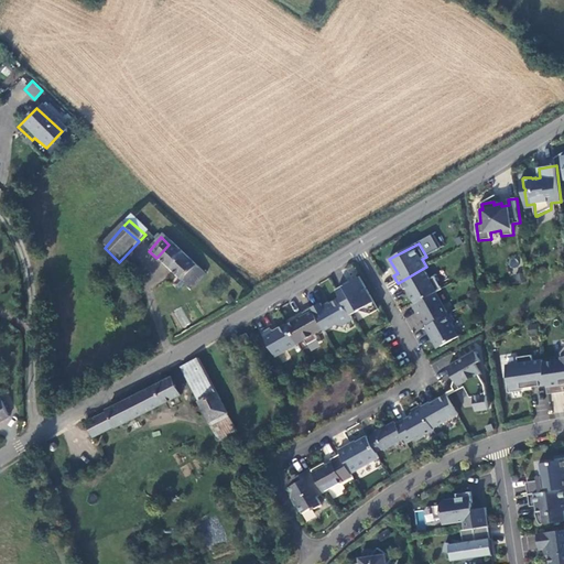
[(156,258),(192,292),(205,278),(169,245),(156,258)]
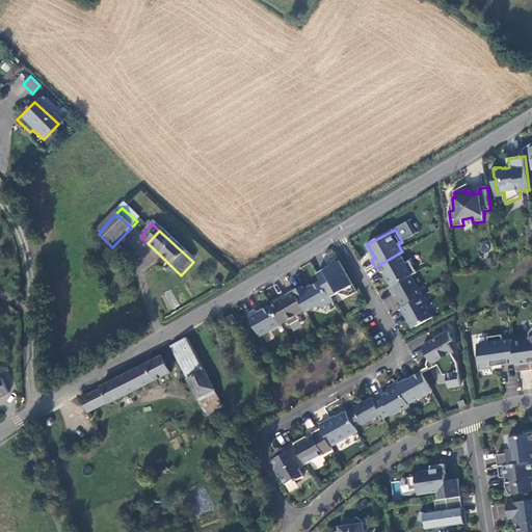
[(418,273),(410,261),(406,264),(400,253),(377,266),(382,273),(384,272),(393,287),(411,276),(418,273)]
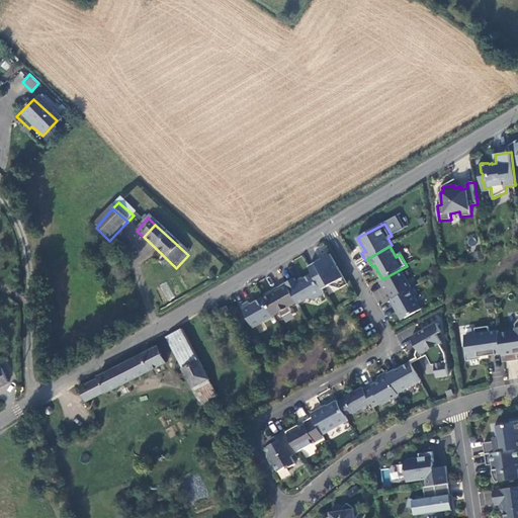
[(349,284),(332,254),(323,259),(323,260),(318,263),(318,262),(310,266),(314,274),(323,289),(331,285),(342,288),(349,284)]
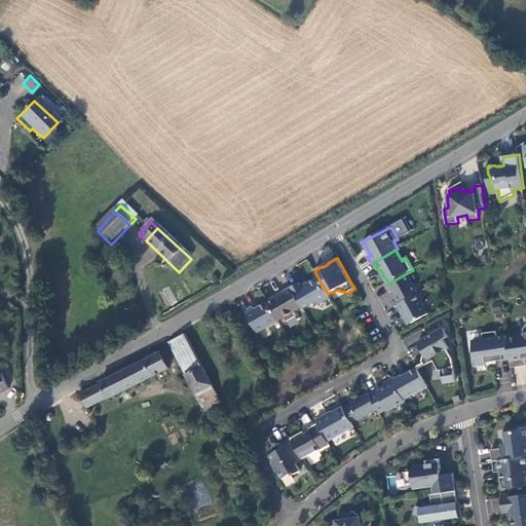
[(212,278),(199,267),(192,274),(204,286),(212,278)]
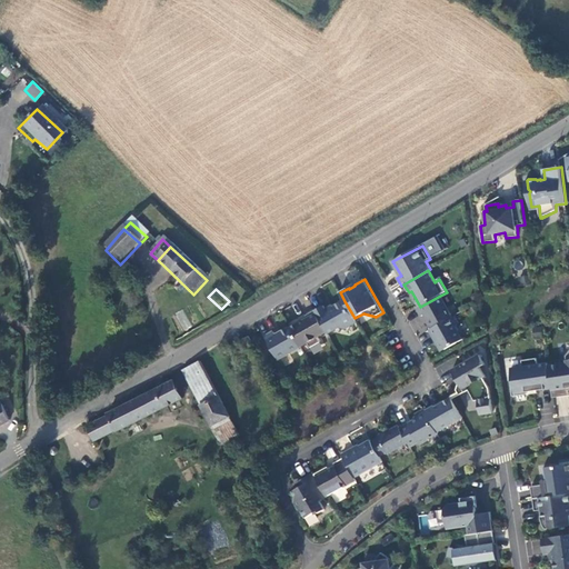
[(452,317),(440,296),(420,307),(418,308),(422,317),(426,315),(433,328),(452,317)]
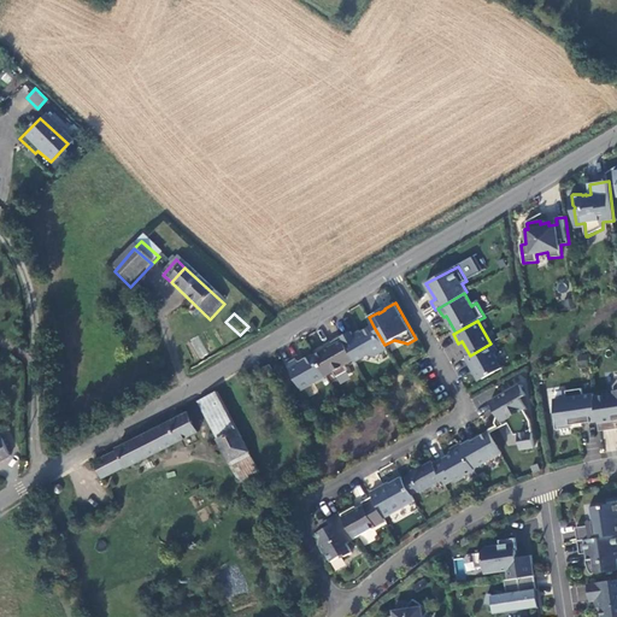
[(354,338),(352,331),(342,338),(356,360),(357,363),(369,356),(375,357),(388,350),(385,345),(374,327),(354,338)]
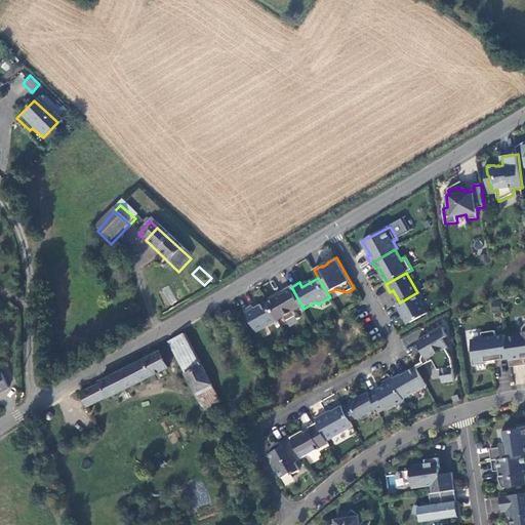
[(169,286),(162,289),(169,306),(176,301),(169,286)]
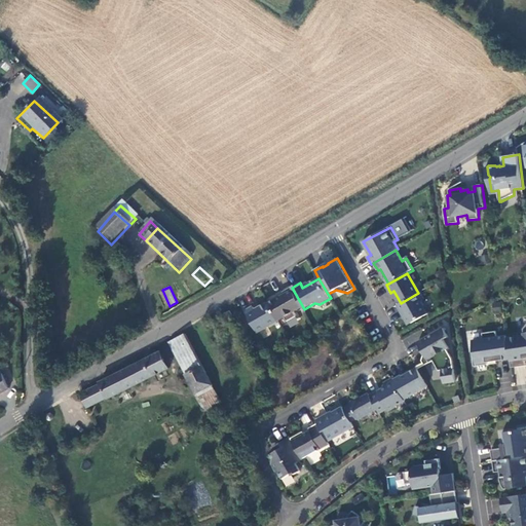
[(268,303),(278,321),(286,317),(288,322),(297,316),(295,311),(303,307),(292,288),(284,292),(285,294),(268,303)]
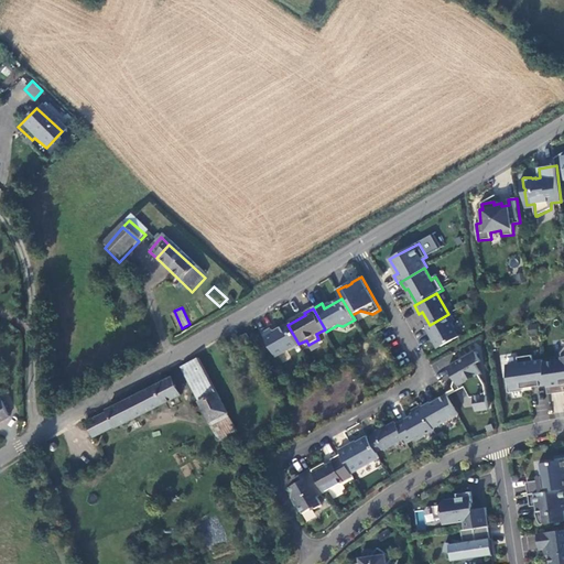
[(459,337),(453,325),(454,322),(449,314),(448,314),(430,325),(426,327),(431,335),(432,334),(438,346),(442,347),(459,337)]
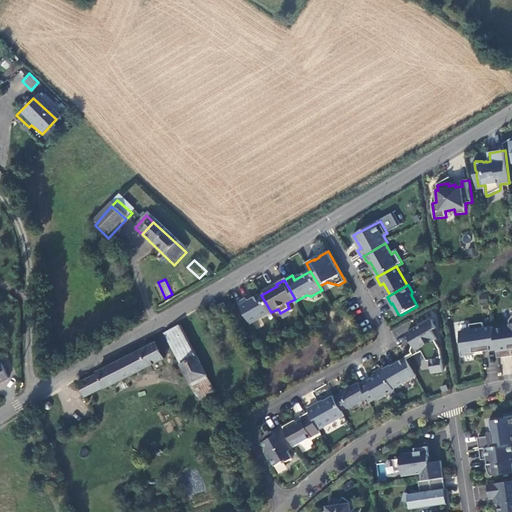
[(239,303),(251,324),(271,312),(261,295),(249,302),(247,299),(239,303)]
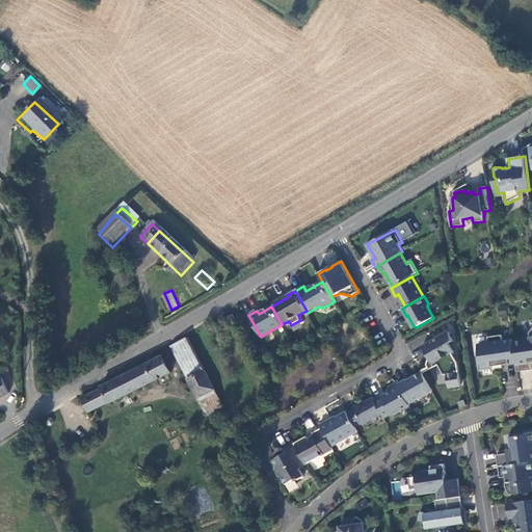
[(233,315),(224,319),(228,324),(236,320),(233,315)]
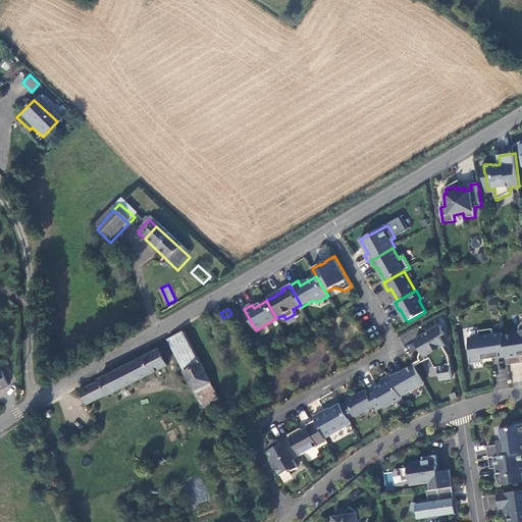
[(521,322),(520,326),(520,332),(515,333),(504,335),(507,356),(508,365),(521,362),(521,358),(521,356),(521,355),(521,322)]
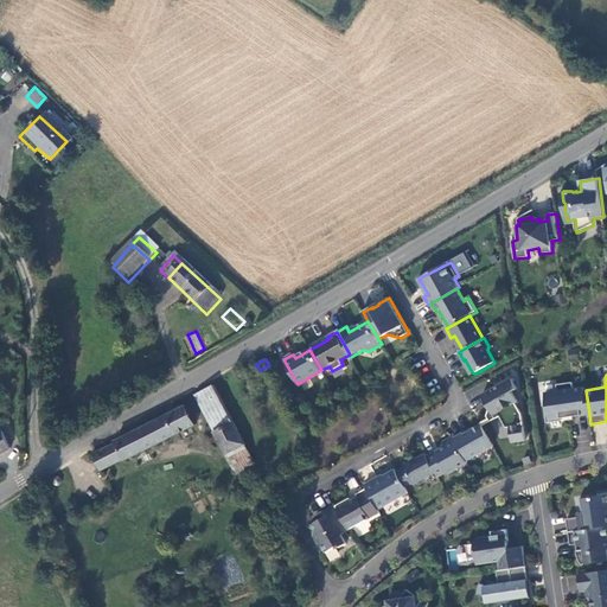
[(512,378),(483,395),(490,409),(487,416),(489,419),(491,421),(500,416),(506,428),(511,427),(513,442),(526,440),(523,414),(516,402),(518,401),(513,391),(518,389),(512,378)]
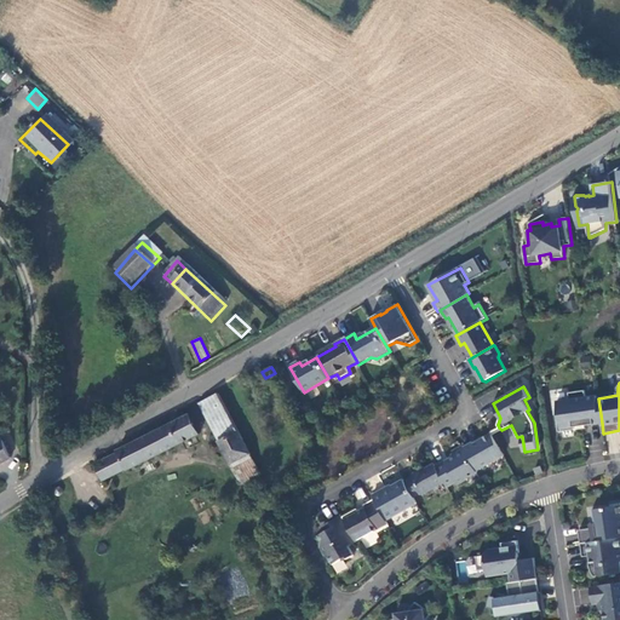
[(585,390),(569,392),(570,400),(557,401),(560,414),(557,415),(560,431),(575,430),(575,428),(602,423),(598,399),(597,396),(586,397),(585,390)]
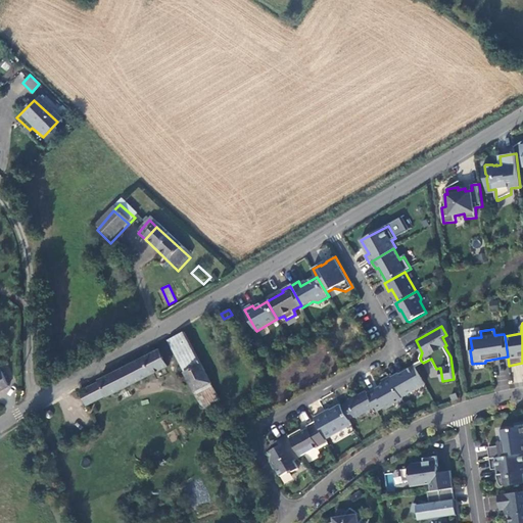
[(184,331),(168,340),(184,372),(185,371),(195,391),(212,383),(201,363),(187,337),(184,331)]
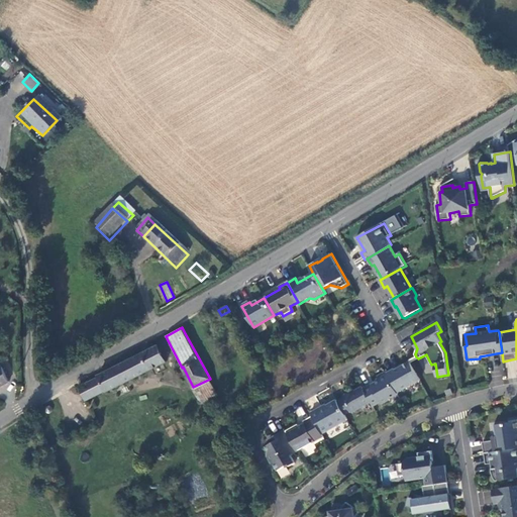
[(107,392),(126,382),(167,362),(159,345),(99,376),(99,377),(79,387),(86,401),(106,391),(107,392)]
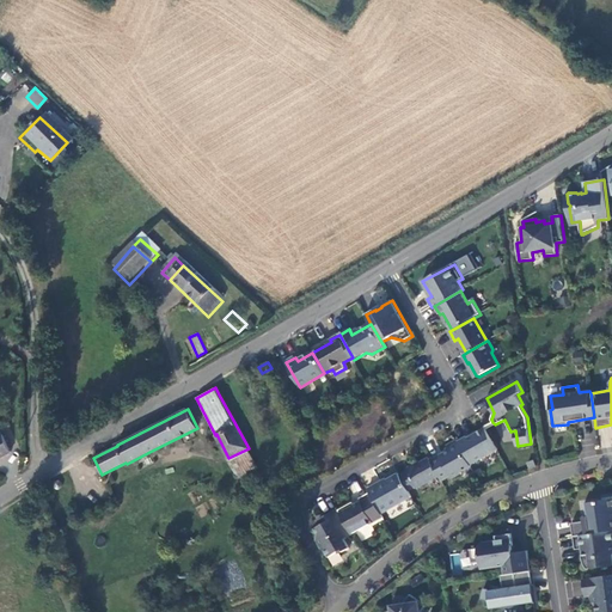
[(458,442),(471,465),(499,451),(487,429),(487,428),(467,439),(467,436),(458,442)]
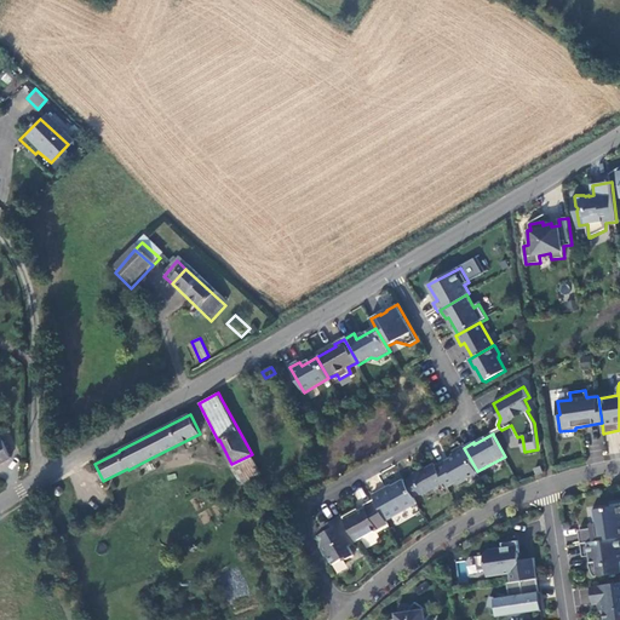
[(436,466),(446,482),(448,487),(457,482),(459,484),(469,480),(468,478),(478,472),(477,471),(464,448),(463,446),(453,452),(455,457),(436,466)]
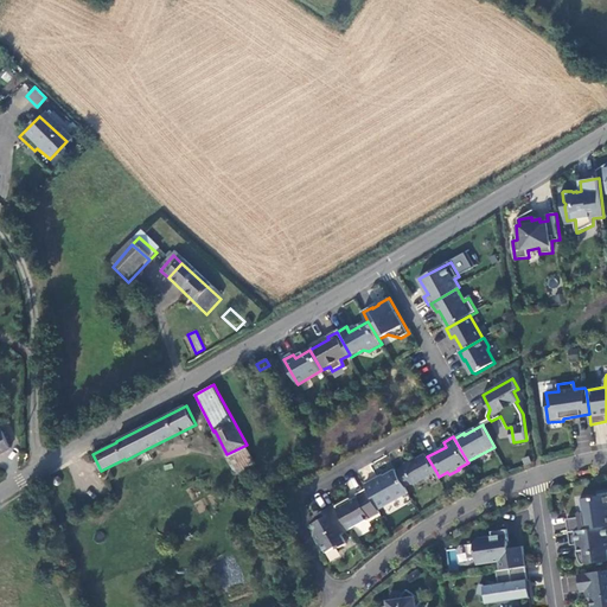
[(227,454),(225,455),(236,475),(257,465),(247,445),(227,454)]
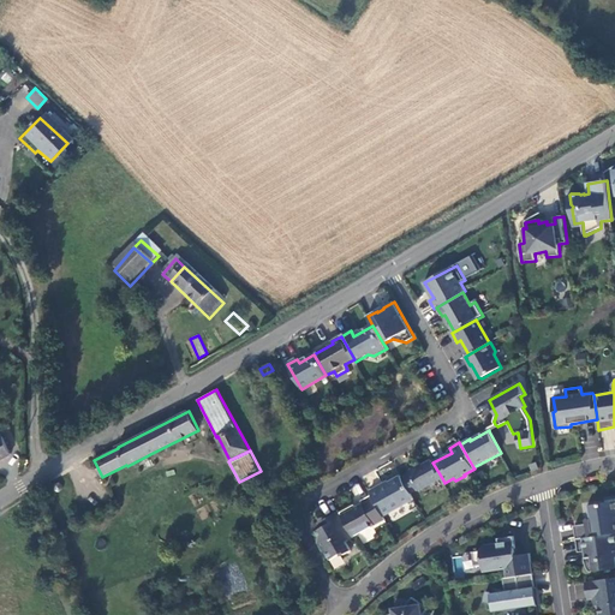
[(433,463),(431,460),(418,469),(417,467),(408,472),(410,473),(402,478),(411,494),(419,489),(419,491),(442,478),(433,463)]
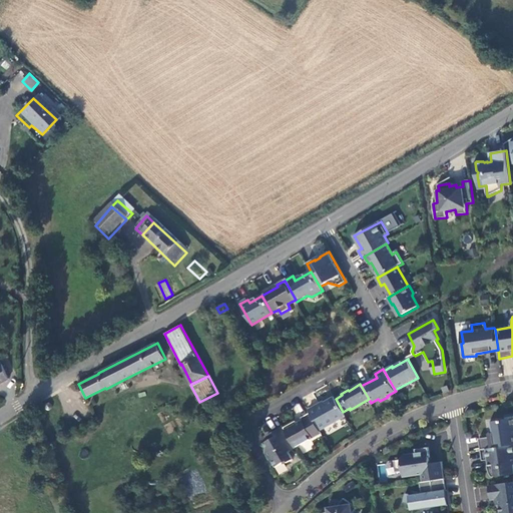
[(336,399),(335,397),(317,407),(317,406),(309,410),(311,413),(321,431),(346,417),(343,412),(336,399)]
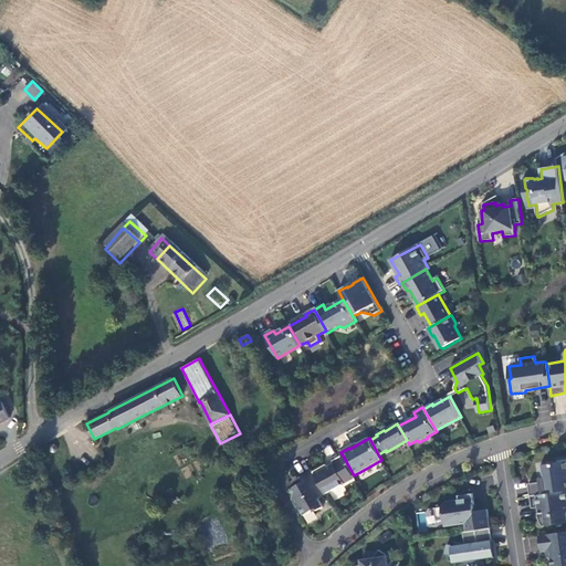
[(326,464),(314,472),(326,494),(355,478),(354,475),(343,456),(333,461),(334,463),(328,467),(326,464)]
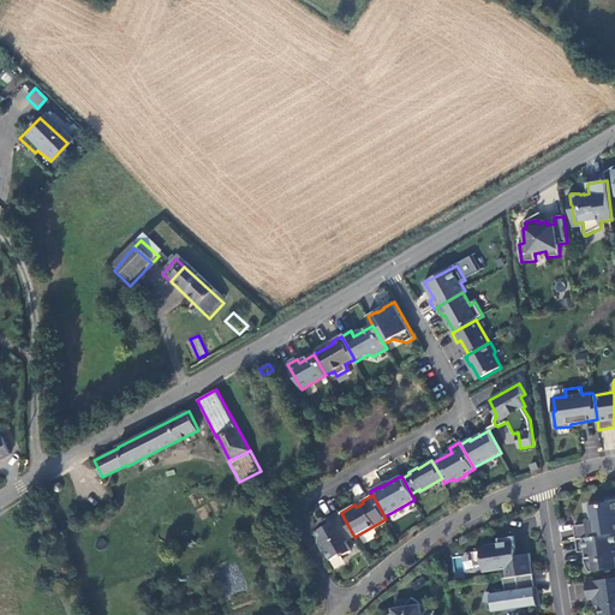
[(587,525),(575,526),(577,539),(614,533),(614,499),(605,501),(607,503),(587,506),(590,520),(592,520),(593,524),(587,525)]
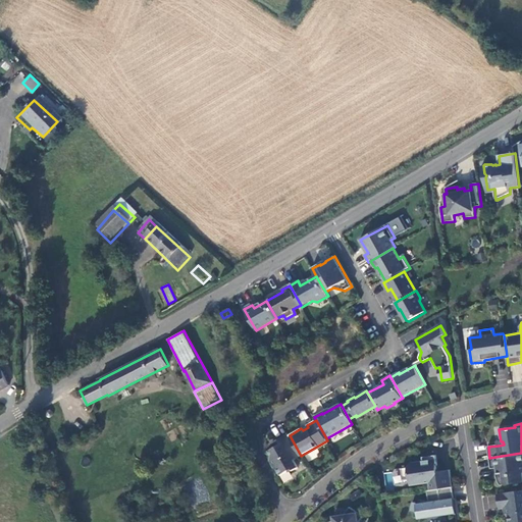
[(290,435),(289,434),(273,442),(276,448),(269,451),(271,456),(271,458),(275,469),(278,470),(281,475),(291,470),(293,471),(299,468),(295,460),(301,457),(301,456),(290,435)]
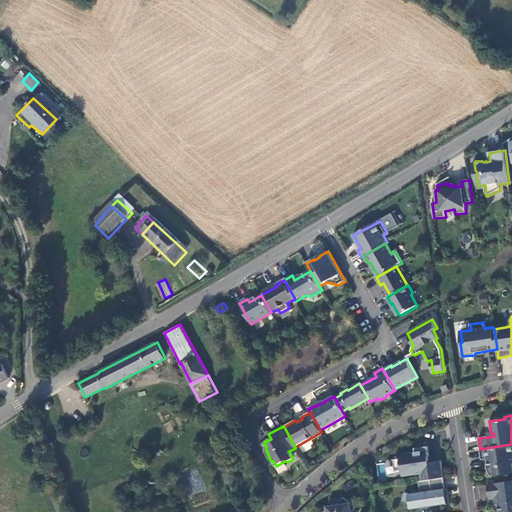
[(511,473),(511,444),(480,449),(482,460),(490,459),(491,465),(488,465),(488,466),(488,467),(488,468),(489,468),(489,469),(489,470),(489,471),(490,471),(490,472),(490,473),(491,473),(491,474),(491,475),(492,475),(492,476),(493,476),(511,473)]
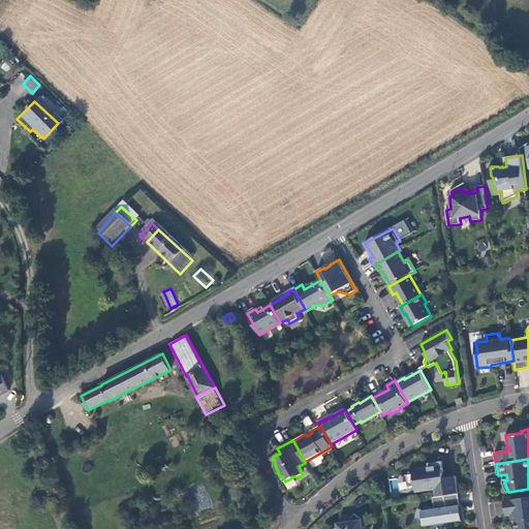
[(442,462),(429,464),(430,468),(417,469),(414,474),(407,475),(409,488),(417,486),(425,491),(436,490),(437,497),(459,494),(456,476),(442,478),(441,472),(443,472),(442,462)]
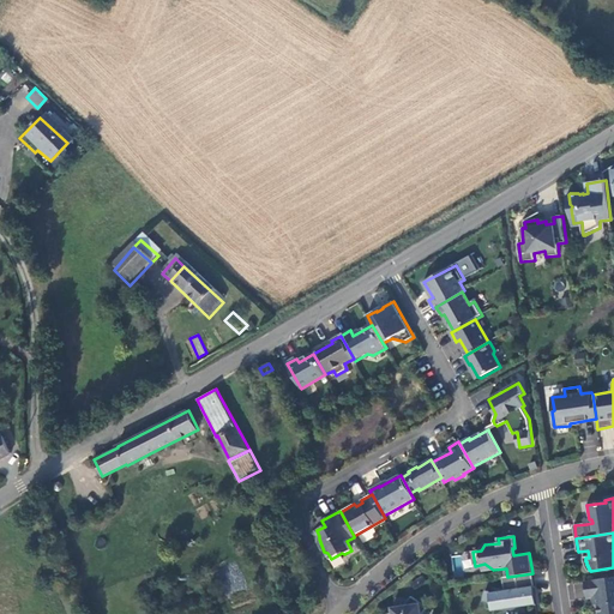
[(229,593),(244,589),(238,563),(223,566),(229,593)]
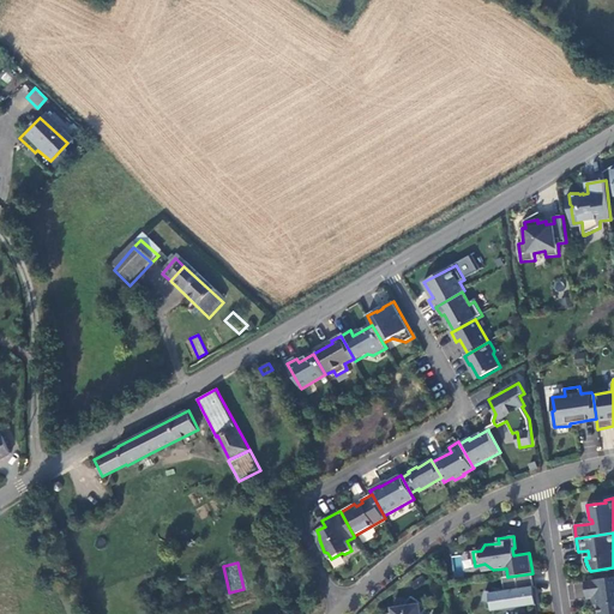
[(507,577),(503,577),(505,590),(494,589),(493,593),(486,591),(483,602),(492,605),(493,612),(533,606),(531,594),(536,594),(533,573),(507,577)]
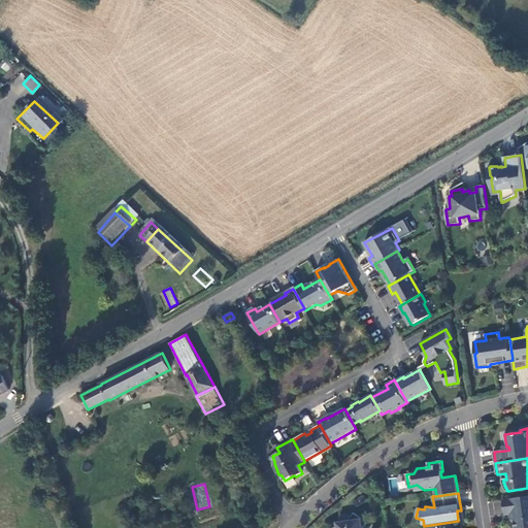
[(527,527),(527,496),(503,500),(505,515),(509,515),(510,520),(514,520),(515,520),(516,527),(527,527)]
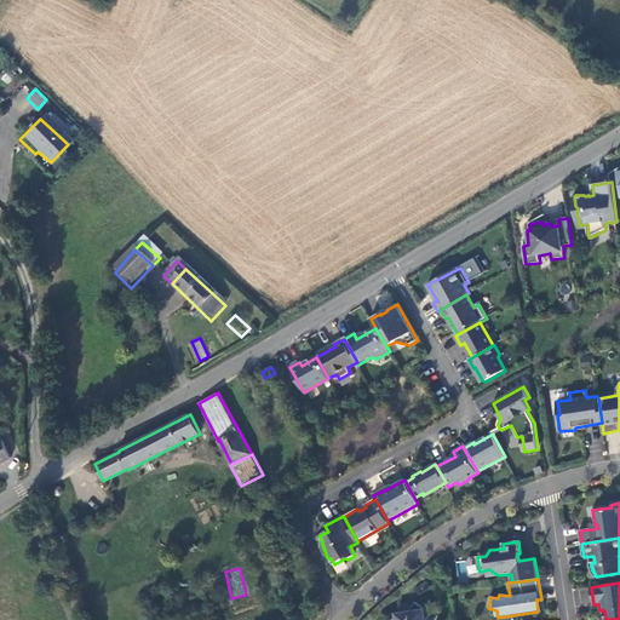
[(426,619),(432,614),(417,603),(409,612),(396,614),(397,619),(391,619),(390,619),(426,619)]
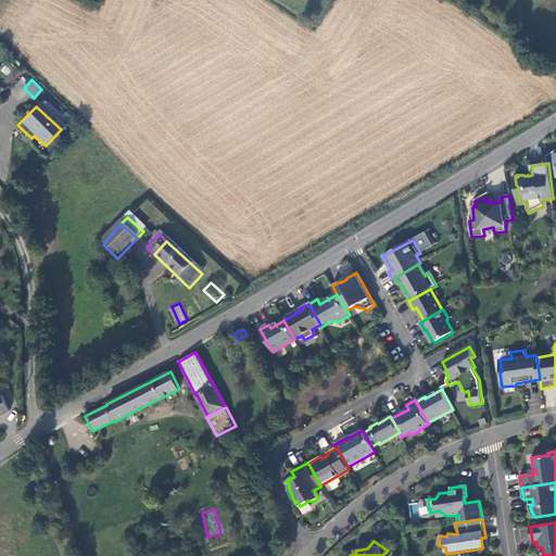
All buildings are outlined.
